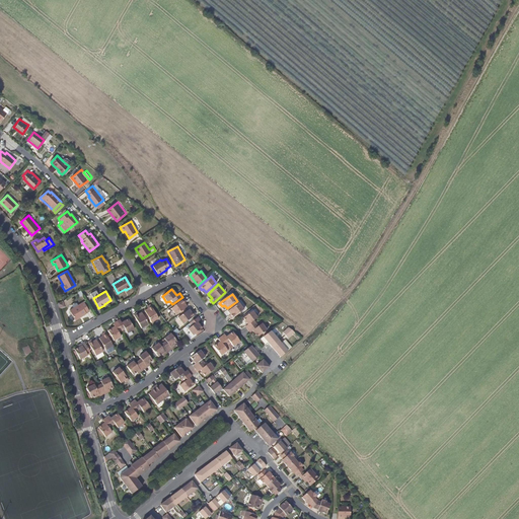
[(184,304),(186,302),(183,299),(170,309),(174,315),(187,307),(184,304)]
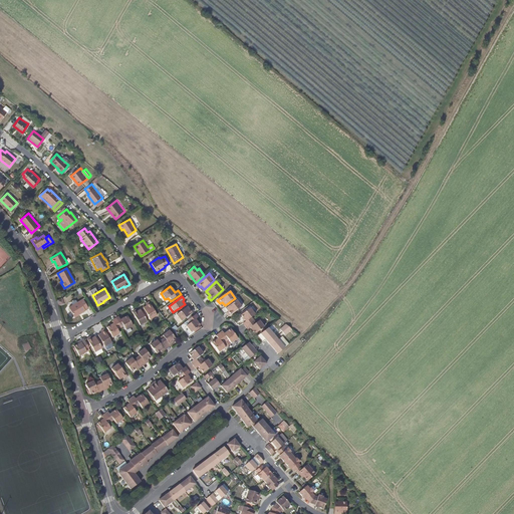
[(229,316),(242,306),(236,299),(226,307),(228,311),(227,312),(229,316)]
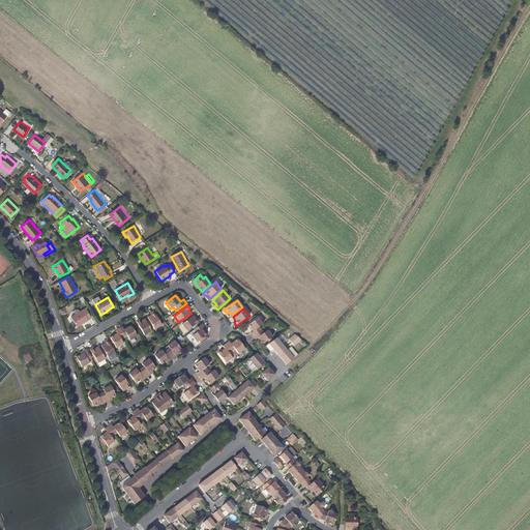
[(90,319),(85,310),(70,318),(72,324),(74,324),(76,327),(82,323),(83,325),(87,322),(86,321),(90,319)]
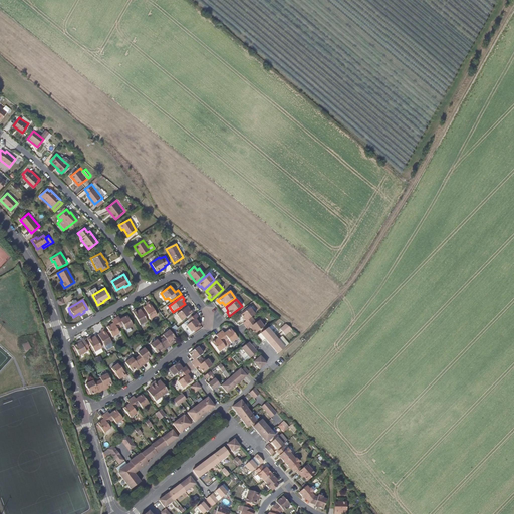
[(158,316),(150,302),(146,304),(147,306),(144,308),(150,320),(158,316)]
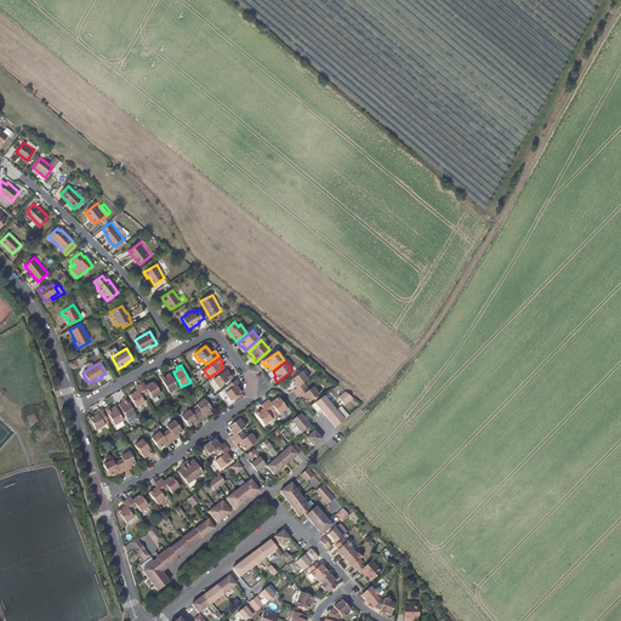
[(232,372),(229,375),(227,370),(214,381),(221,389),(235,377),(232,372)]
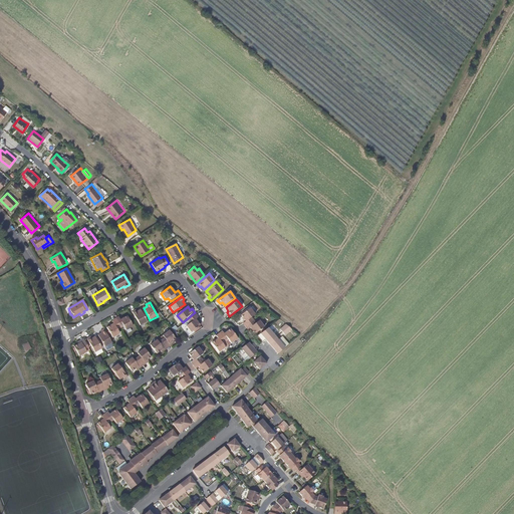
[(141,325),(148,321),(141,309),(138,311),(137,309),(133,311),(141,325)]
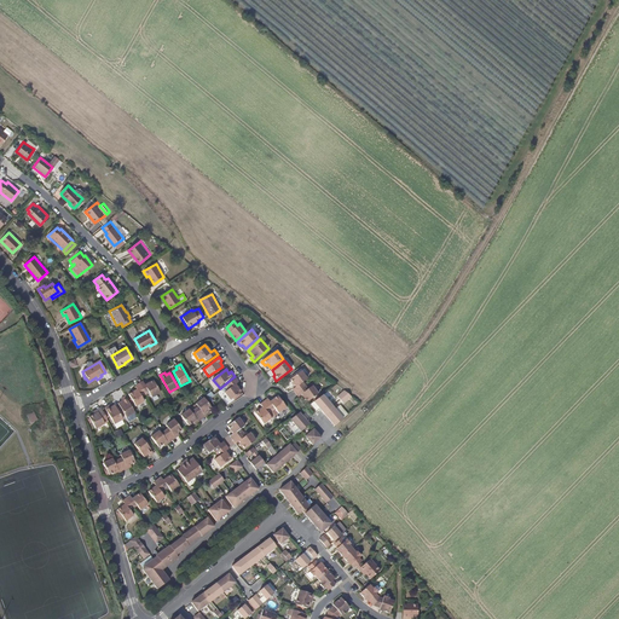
[(295,394),(307,386),(306,385),(305,386),(302,383),(307,380),(301,372),(289,380),(295,387),(291,389),(293,391),(295,394)]
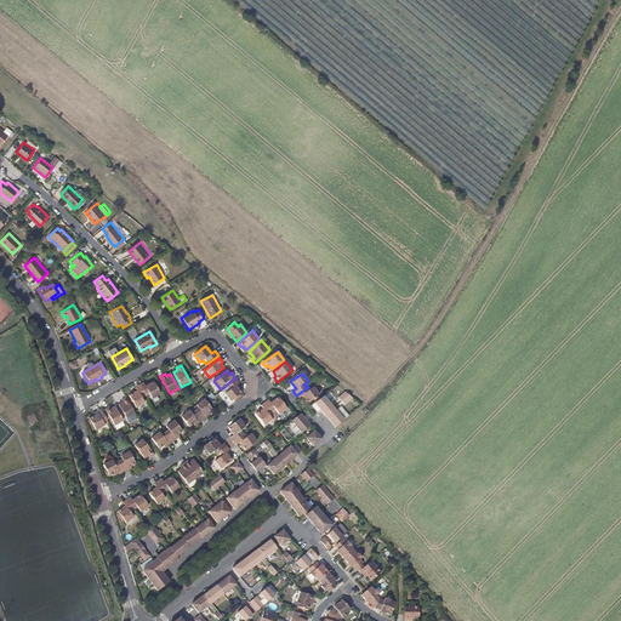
[(240,385),(237,380),(222,392),(231,403),(233,400),(241,393),(238,387),(240,385)]
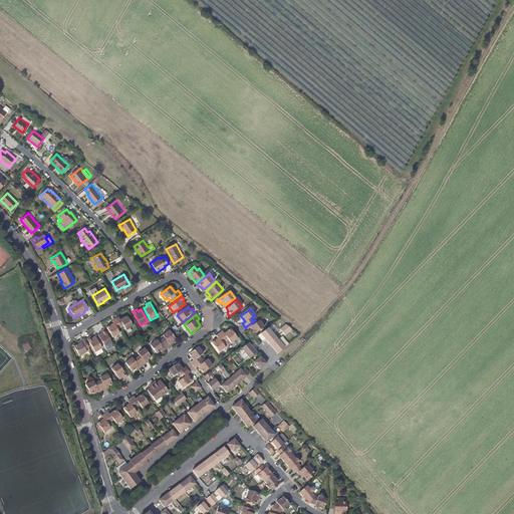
[(116,319),(121,328),(124,327),(126,330),(133,326),(127,316),(120,320),(119,317),(116,319)]
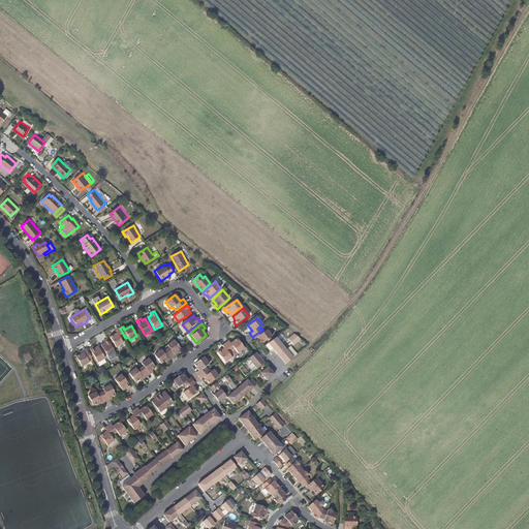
[(122,342),(122,340),(125,338),(120,329),(116,331),(118,335),(111,338),(116,348),(123,344),(122,342)]
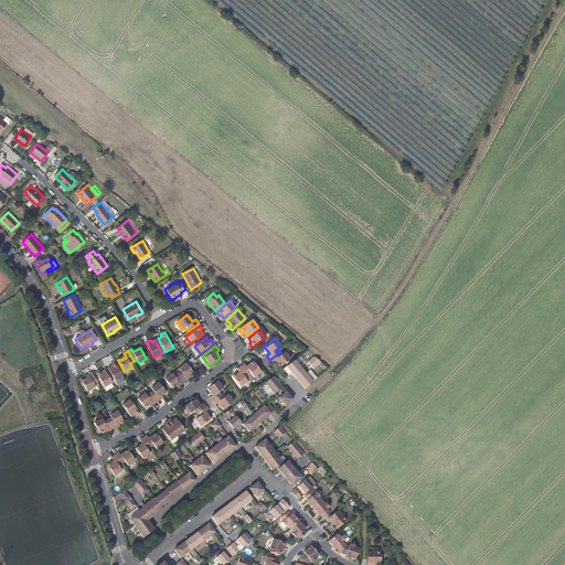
[(285,352),(281,354),(280,352),(269,360),(272,362),(275,360),(280,368),(291,359),(285,352)]
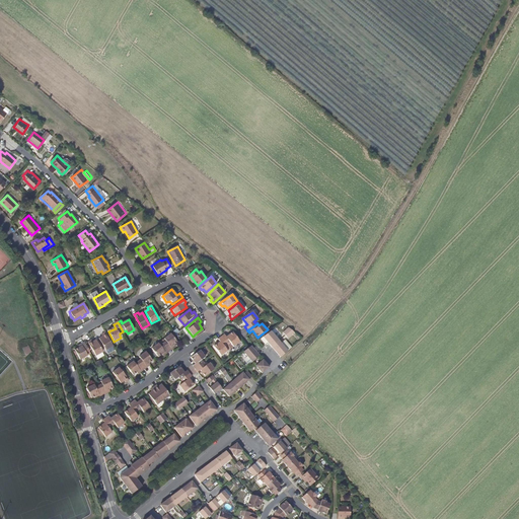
[(291,329),(285,336),(288,339),(294,332),(291,329)]
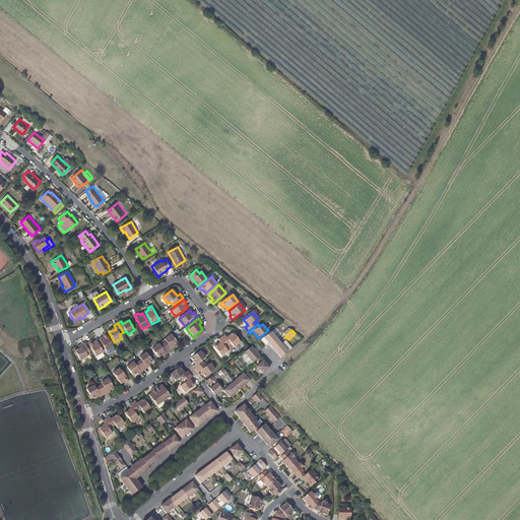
[(271,347),(279,340),(272,332),(264,338),(268,343),(271,347)]
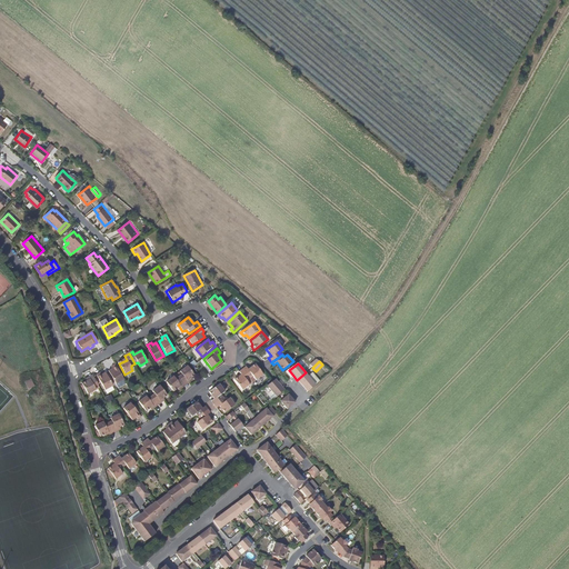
[(249,370),(247,367),(243,370),(252,381),(256,378),(258,381),(265,375),(257,365),(249,370)]
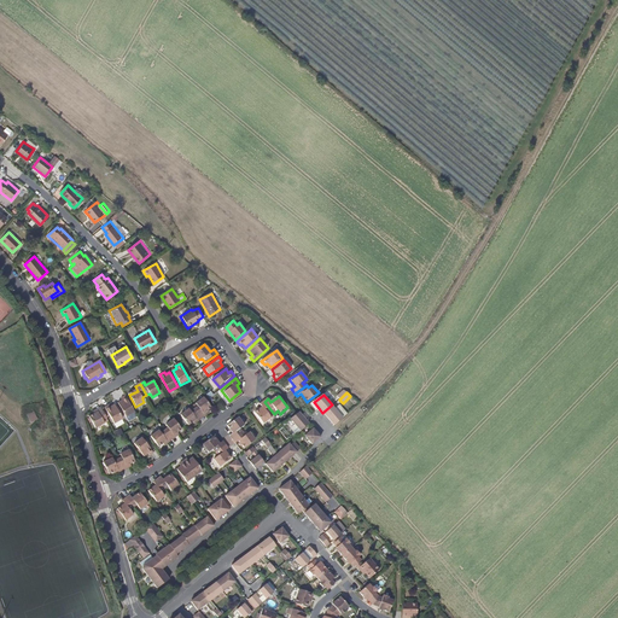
[(127,418),(135,414),(126,397),(122,400),(123,401),(118,403),(127,418)]
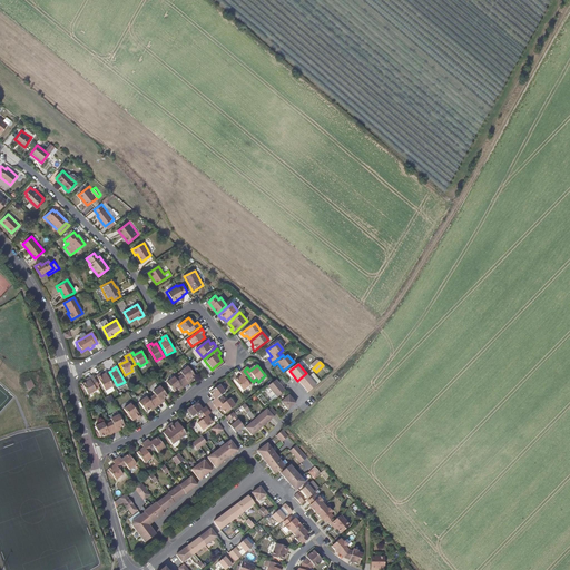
[(182,374),(178,376),(184,384),(190,380),(195,375),(188,366),(180,372),(182,374)]
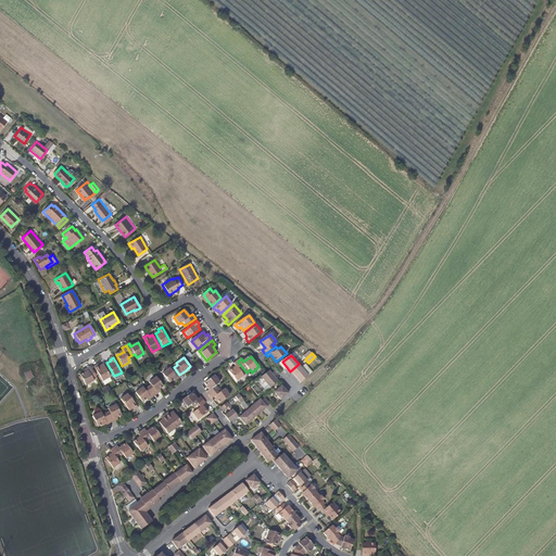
[(243,375),(247,373),(238,362),(235,364),(237,367),(230,371),(238,382),(244,377),(243,375)]
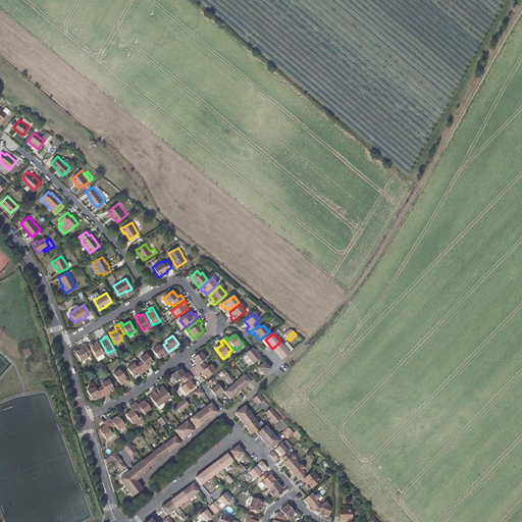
[(282,359),(290,353),(280,342),(272,349),(282,359)]
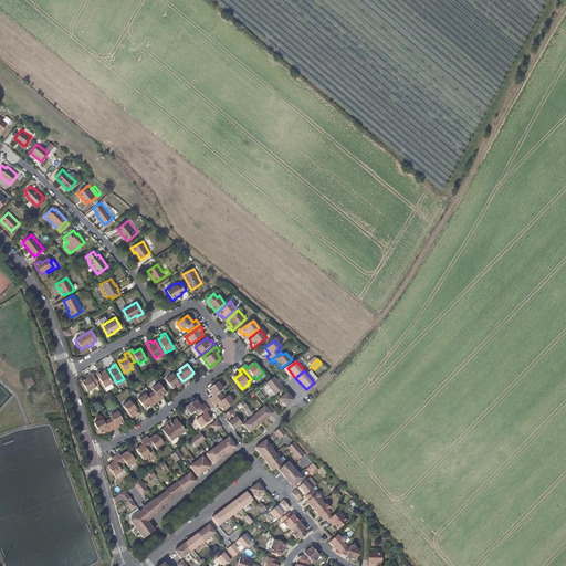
[(105,390),(113,386),(105,371),(102,374),(101,373),(96,375),(105,390)]
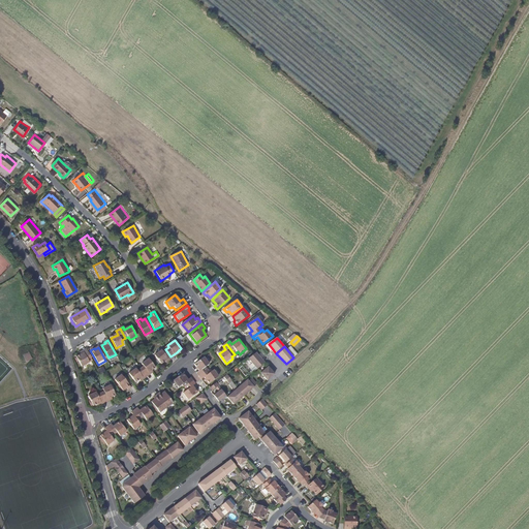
[(92,360),(87,349),(80,353),(81,355),(78,358),(83,368),(91,364),(89,362),(92,360)]
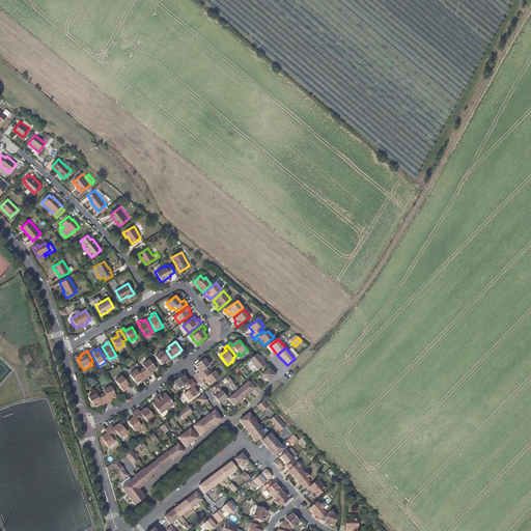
[(171,358),(166,351),(164,353),(162,351),(155,356),(162,365),(165,362),(171,358)]
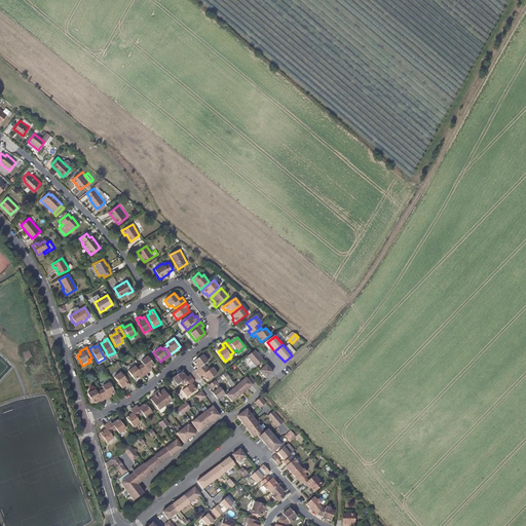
[(23,352),(26,360),(32,357),(29,350),(23,352)]
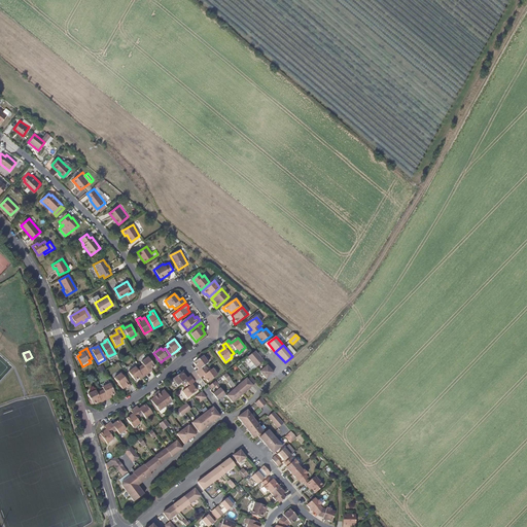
[(264,361),(261,358),(255,352),(253,353),(247,358),(256,367),(264,361)]
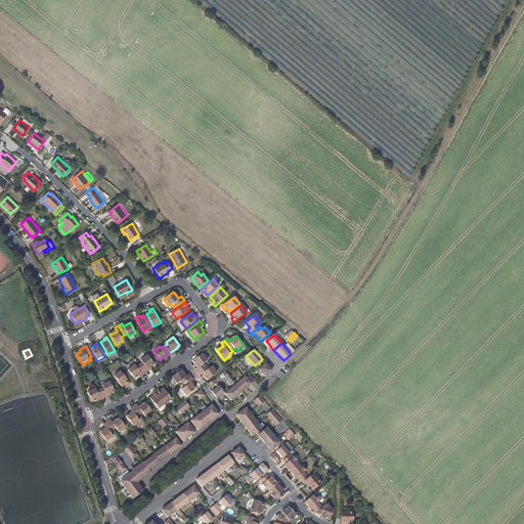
[(198,374),(208,365),(206,362),(208,360),(203,353),(192,361),(198,367),(195,369),(198,374)]
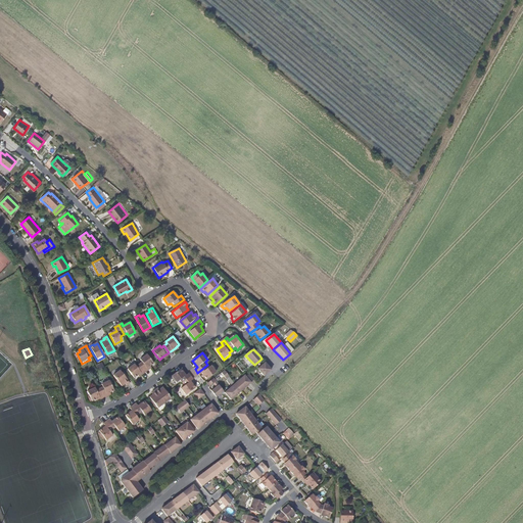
[(142,362),(139,365),(144,371),(150,366),(154,364),(147,355),(141,360),(142,362)]
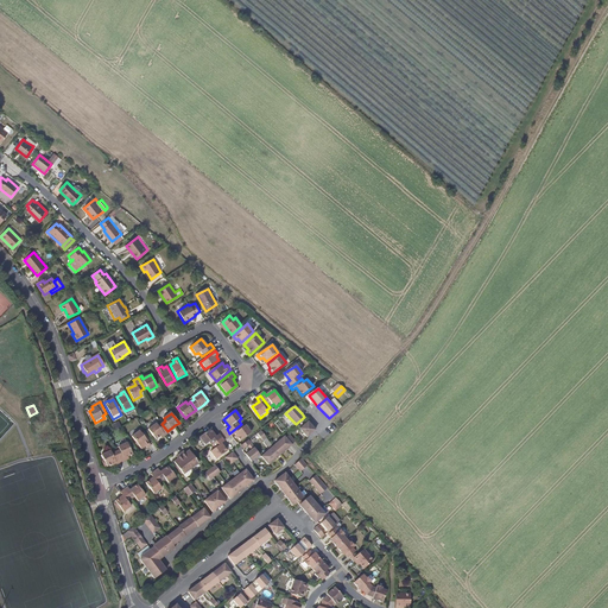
[(316,430),(308,420),(299,428),(308,436),(316,430)]
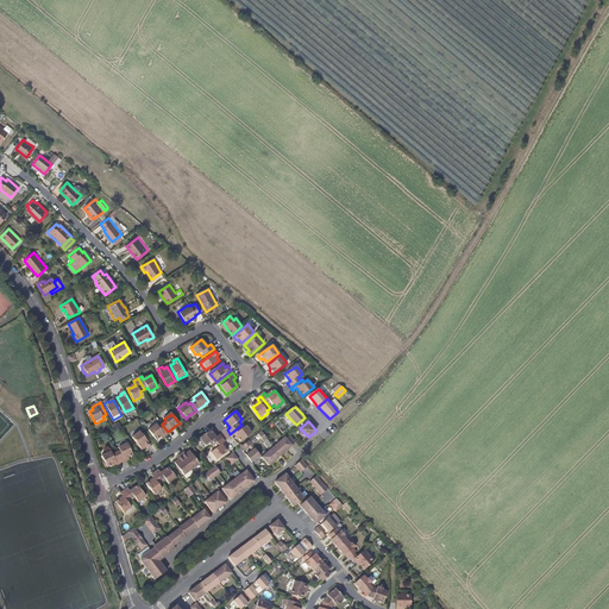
[(168,432),(162,425),(158,427),(157,425),(149,431),(156,441),(161,438),(168,432)]
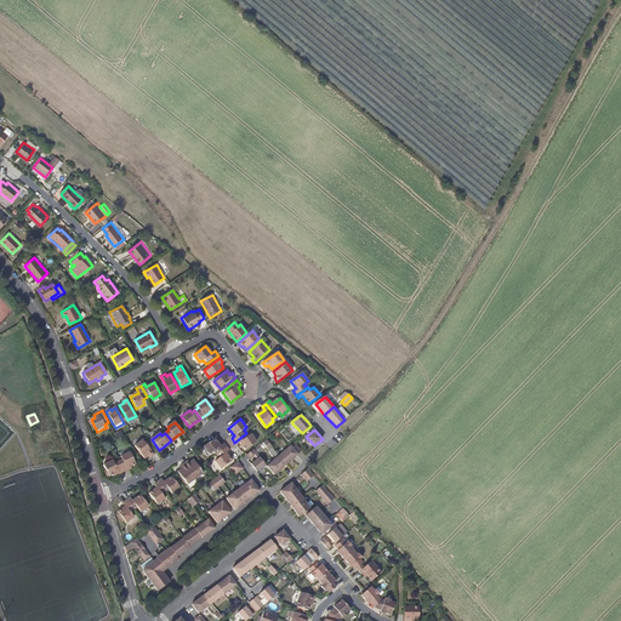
[(252,434),(249,437),(246,433),(234,443),(238,446),(240,444),(246,453),(258,443),(252,434)]
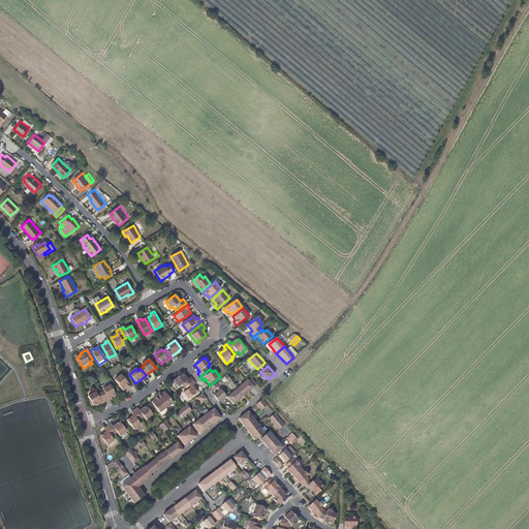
[(130,387),(120,374),(114,379),(122,391),(126,389),(127,391),(130,387)]
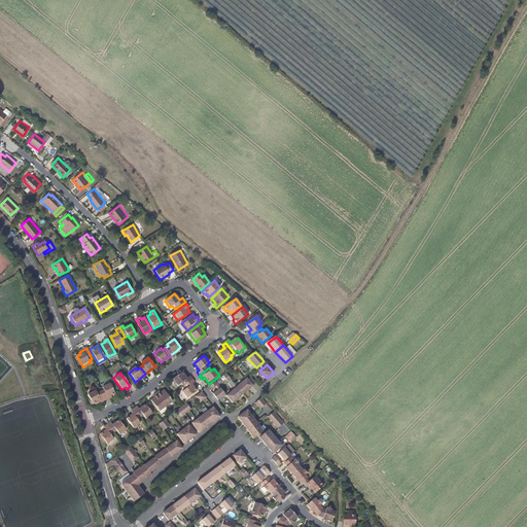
[(182,387),(192,380),(189,377),(187,379),(182,373),(173,379),(177,386),(180,384),(182,387)]
